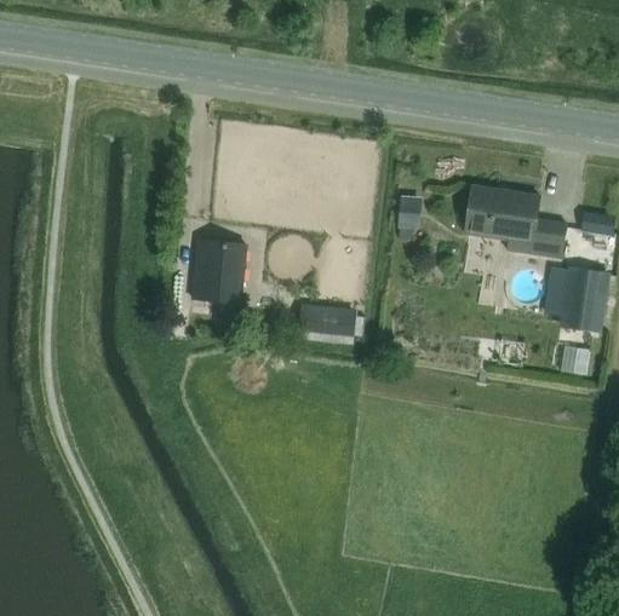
[(567,225),(537,220),(540,196),(473,185),(465,234),(510,241),(509,249),(562,258),(567,225)]
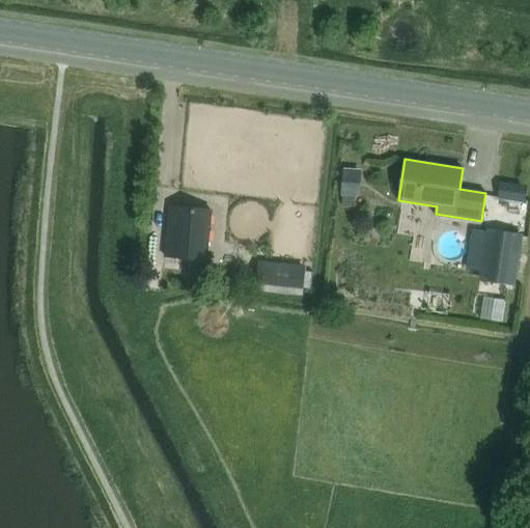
[(343,167),(341,192),(342,192),(353,192),(358,193),(360,168),(343,167)]
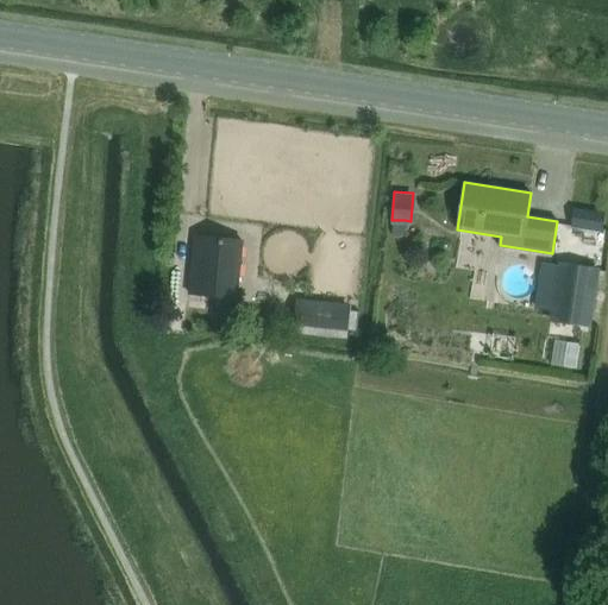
[(607,225),(607,203),(581,202),(580,224),(607,225)]
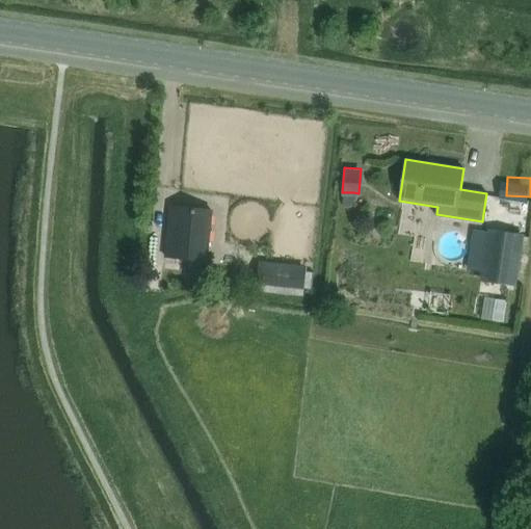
[(343,192),(342,202),(353,203),(353,192),(343,192)]
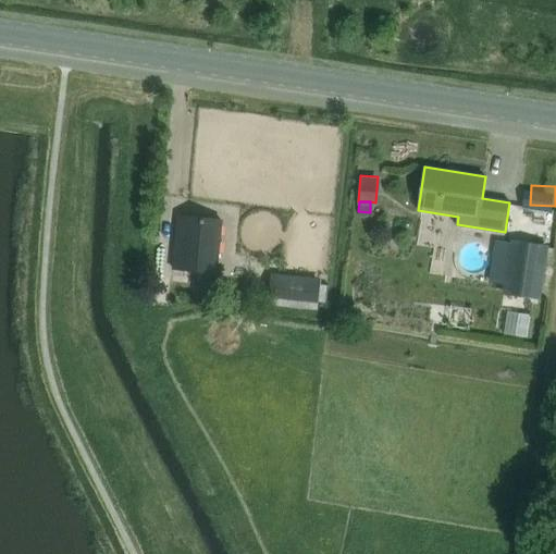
[(217,273),(222,220),(178,216),(173,269),(217,273)]
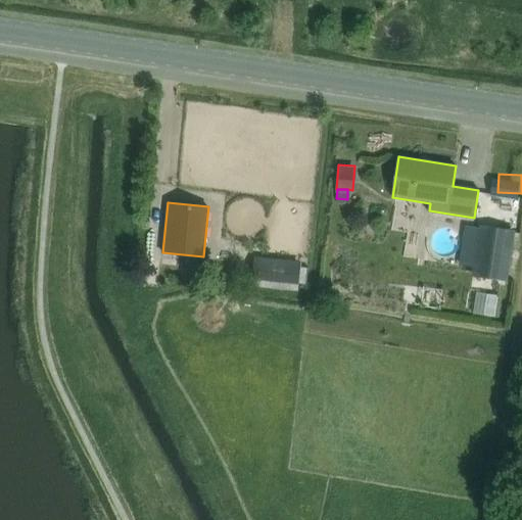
[(471,273),(478,274),(507,279),(513,240),(515,229),(479,223),(478,226),(472,265),(471,273)]
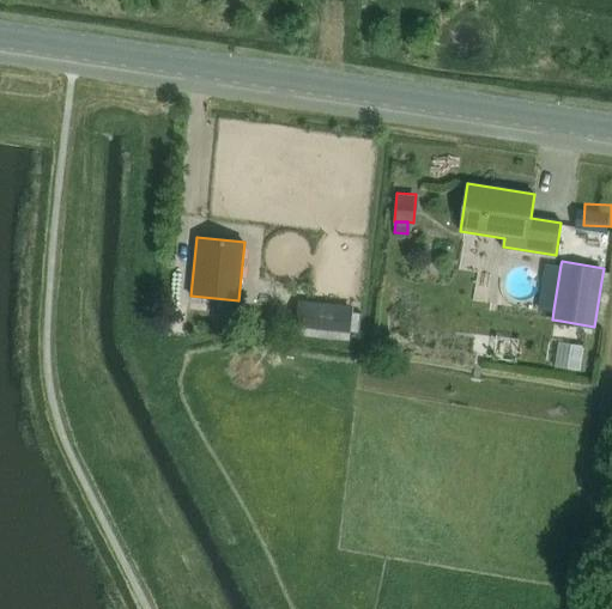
[(355,300),(300,296),(296,329),(351,335),(352,327),(359,328),(362,308),(353,306),(355,300)]
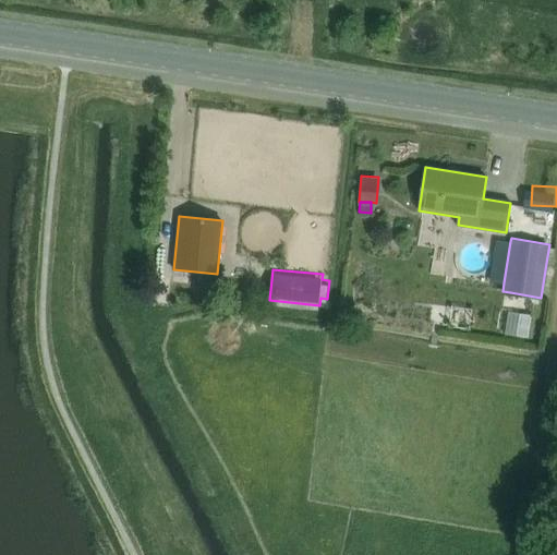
[(507,310),(504,333),(528,336),(531,313),(507,310)]
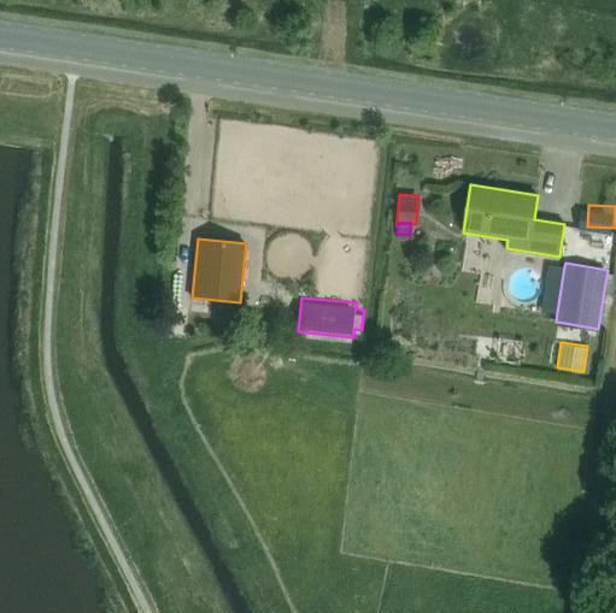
All buildings are outlined.
